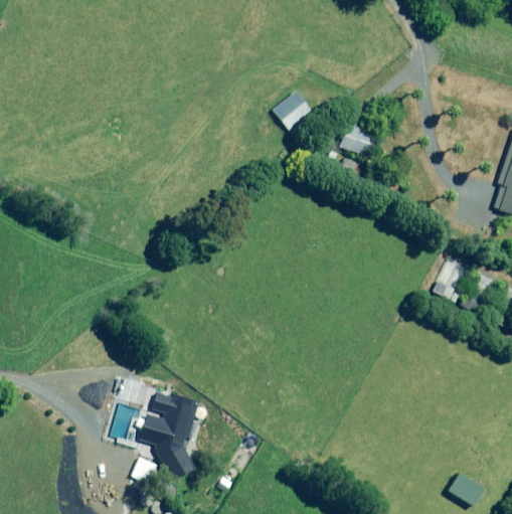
[(312,110),(293,91),(272,111),(291,131),(312,110)]
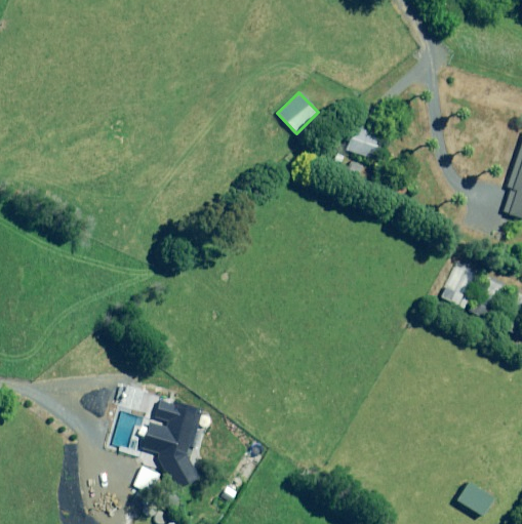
[(375,159),(384,136),(356,126),(352,135),(349,134),(344,148),(375,159)]
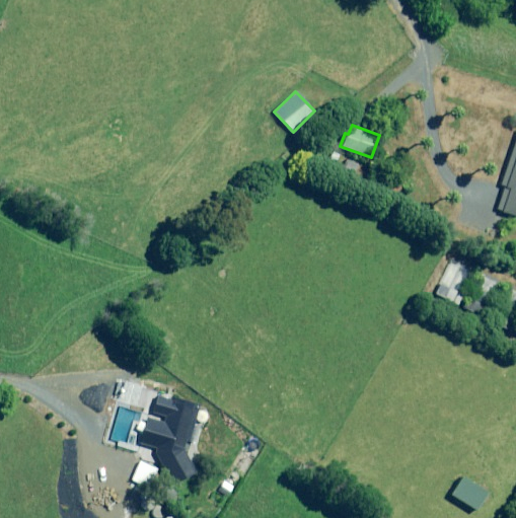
[(499,209),(515,214),(515,140),(502,183),(507,185),(499,209)]
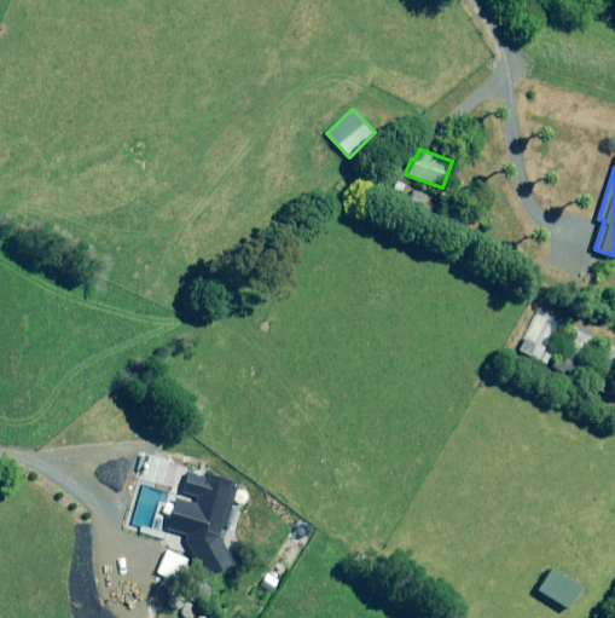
[(232,561),(218,536),(220,525),(227,527),(237,483),(185,471),(180,491),(195,495),(184,541),(207,577),(232,561)]
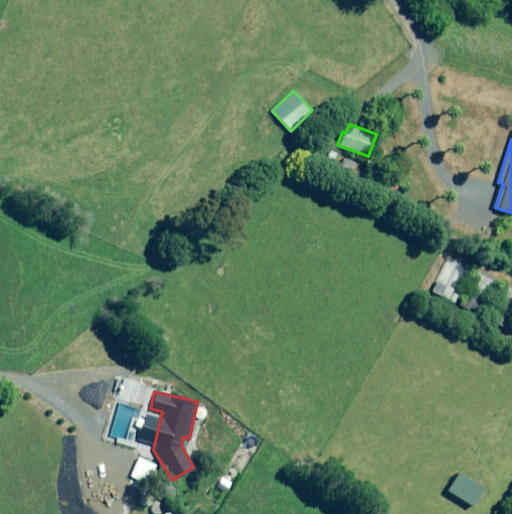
[(473,506),(483,488),(458,473),(448,490),(473,506)]
